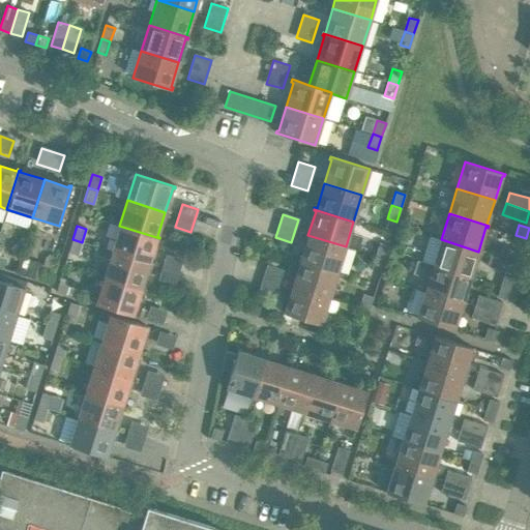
[(149,263),(156,239),(158,240),(159,238),(119,226),(112,252),(149,263)]
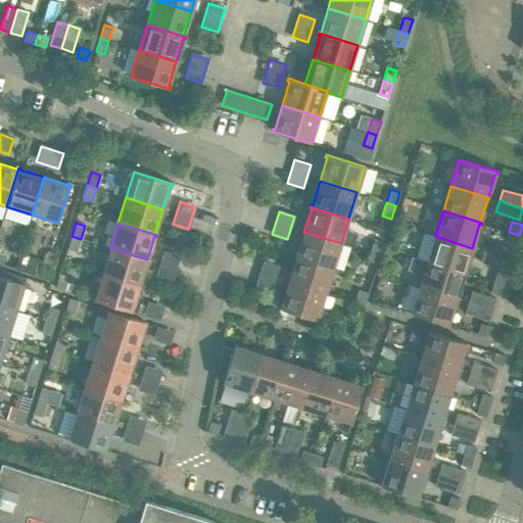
[(333,269),(341,243),(303,232),(296,255),(294,255),(294,256),(333,269)]
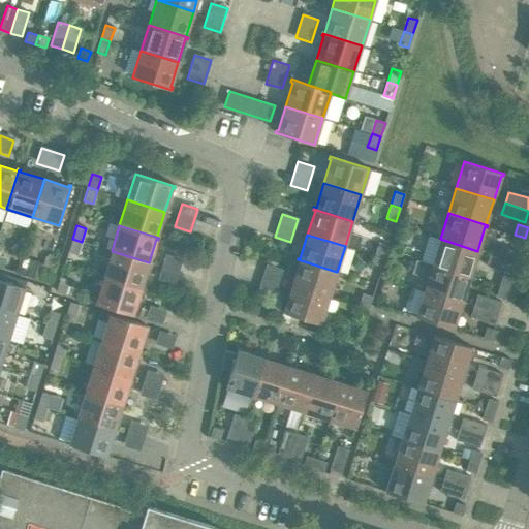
[(522,248),(525,238),(515,235),(511,245),(522,248)]
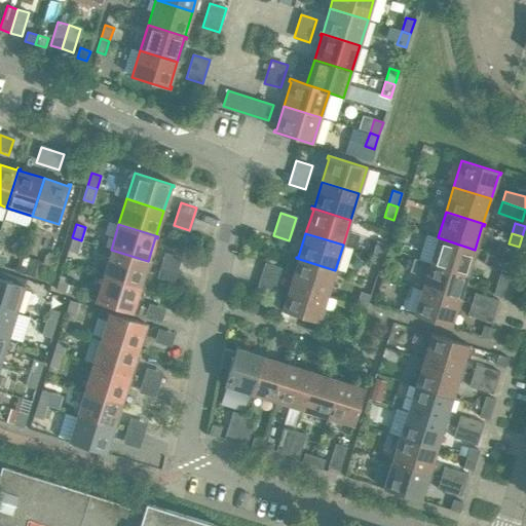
[(77,254),(81,240),(72,237),(68,251),(77,254)]
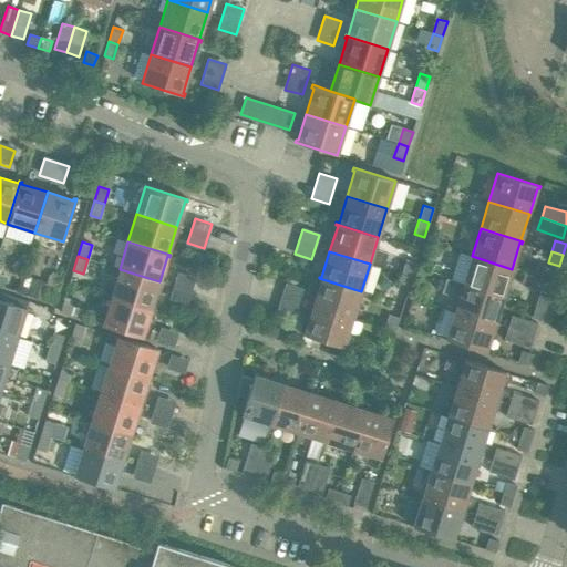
[(504,295),(512,269),(472,256),(463,284),(505,297),(506,296),(504,295)]
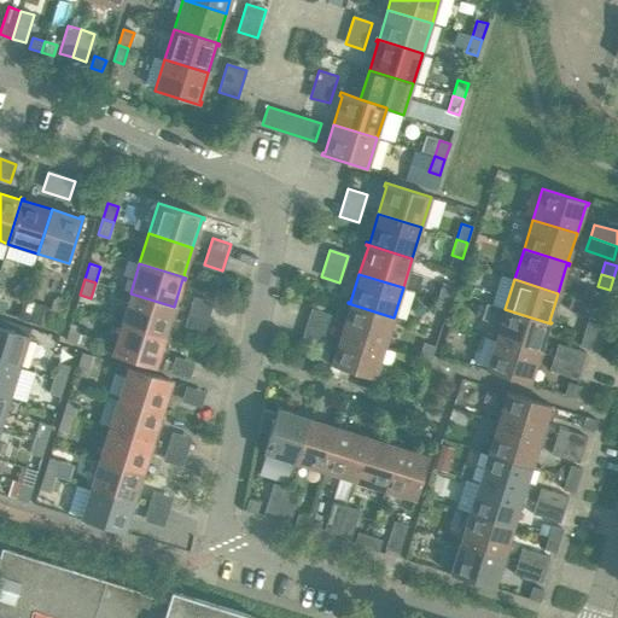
[(449,302),(454,286),(443,283),(438,299),(449,302)]
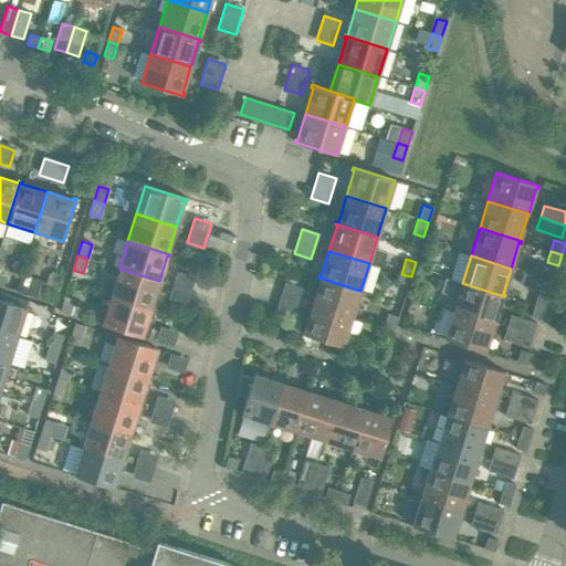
[(548,280),(553,269),(527,260),(523,272),(548,280)]
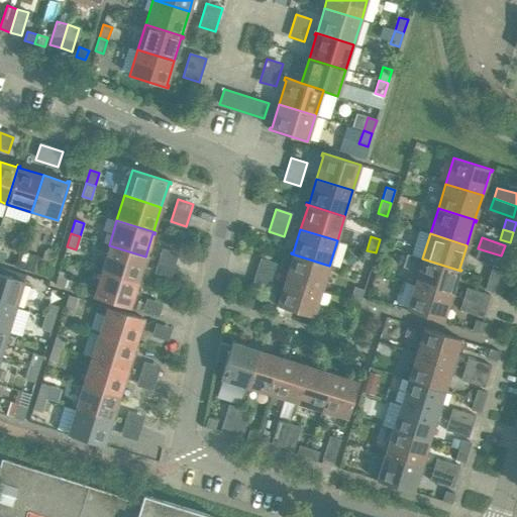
[(138,281),(145,256),(109,245),(101,270),(139,283),(140,281),(138,281)]
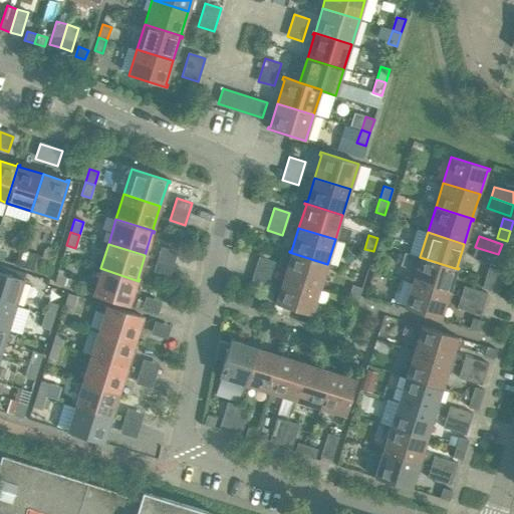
[(495,265),(498,254),(475,247),(472,258),(495,265)]
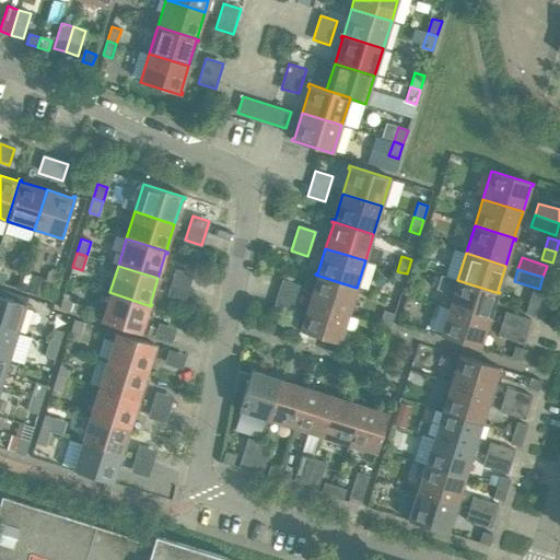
[(175,271),(167,295),(184,301),(191,276),(175,271)]
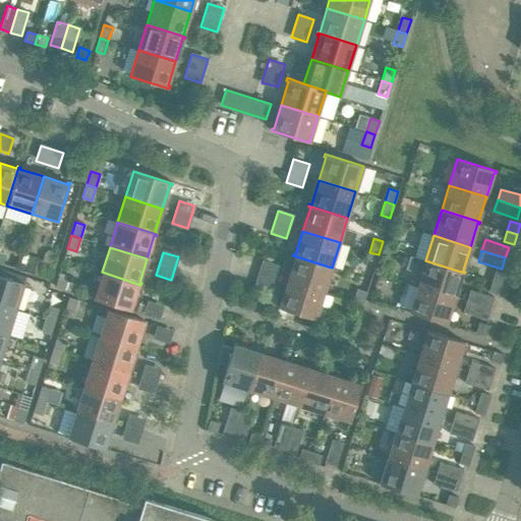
[(374,268),(379,254),(369,252),(365,266),(374,268)]
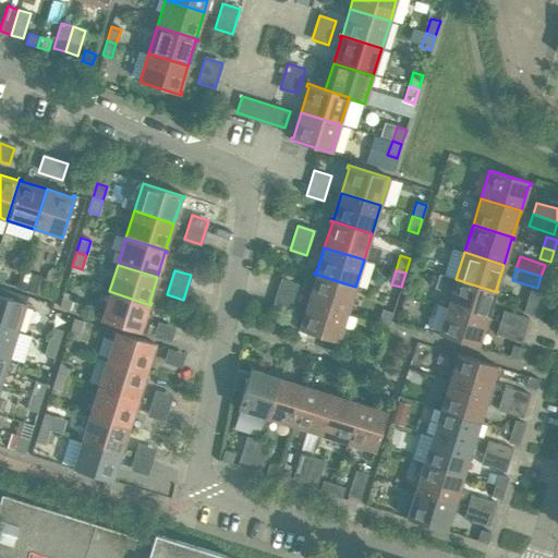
[(347,314),(355,287),(314,274),(313,276),(315,276),(307,302),(347,314)]
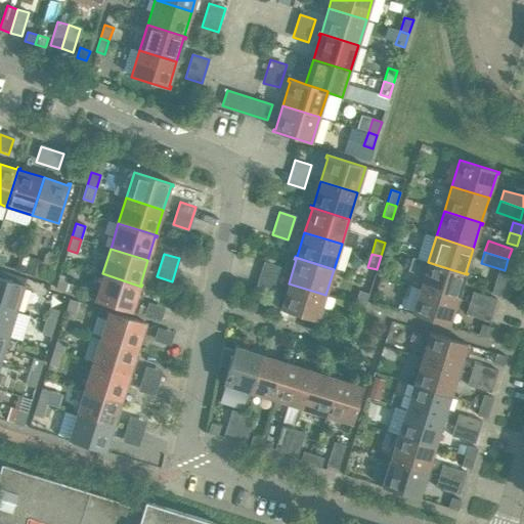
[(263,262),(256,286),(272,290),(279,267),(263,262)]
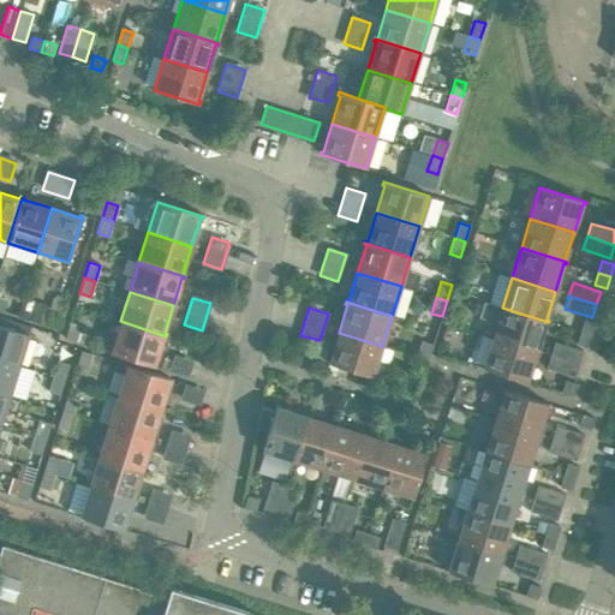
[(537,351),(545,323),(548,324),(548,322),(502,308),(493,338),(537,351)]
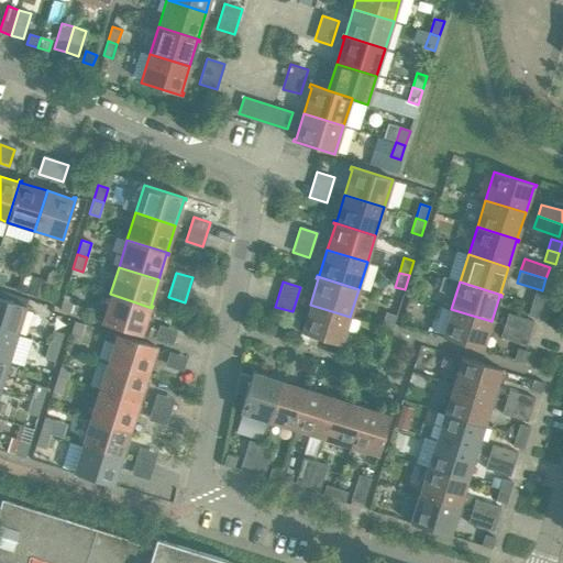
[(55,301),(58,291),(43,287),(41,297),(55,301)]
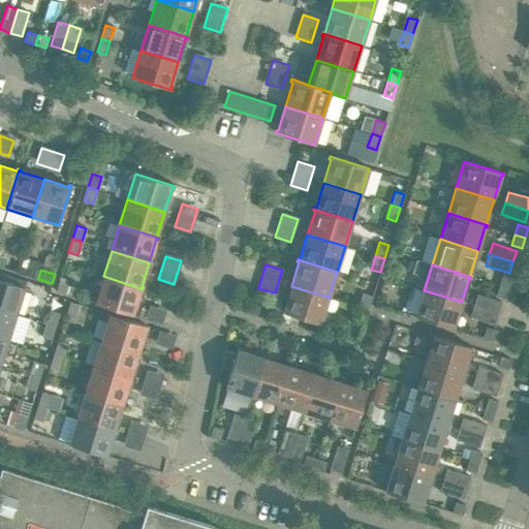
[(508,288),(512,278),(502,275),(499,285),(508,288)]
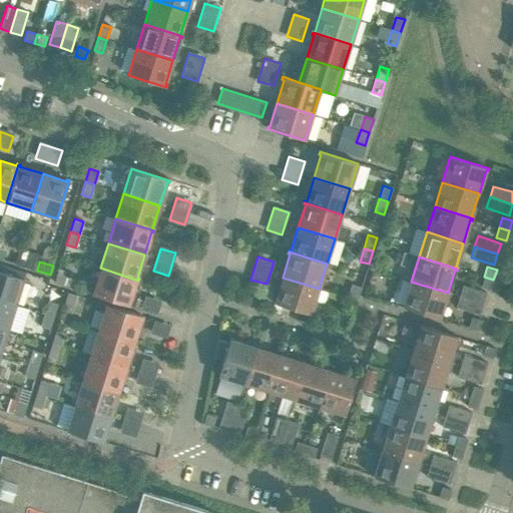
[(128,306),(136,282),(138,282),(138,281),(100,268),(92,295),(128,306)]
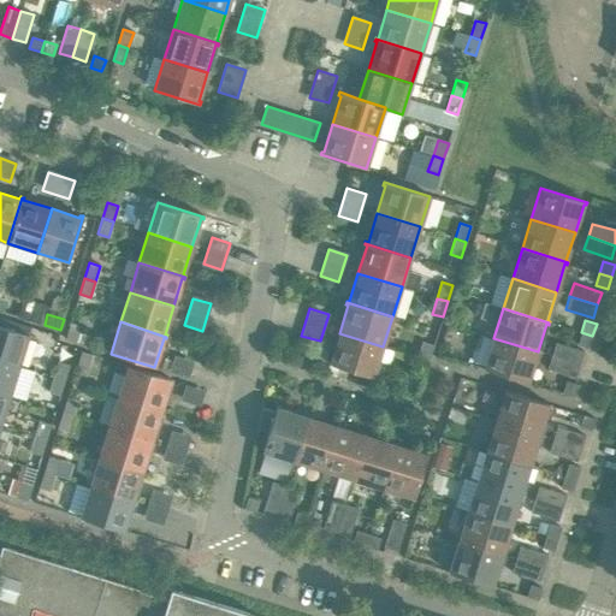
[(76,342),(81,326),(70,323),(65,339),(76,342)]
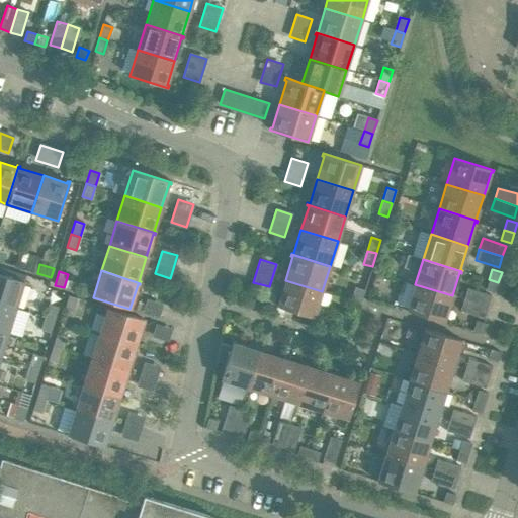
[(0,303),(15,309),(23,281),(0,274),(0,303)]
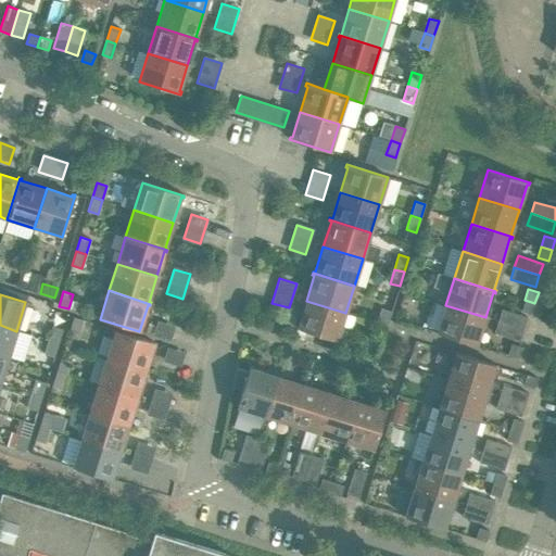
[(531,314),(534,303),(525,300),(521,311),(531,314)]
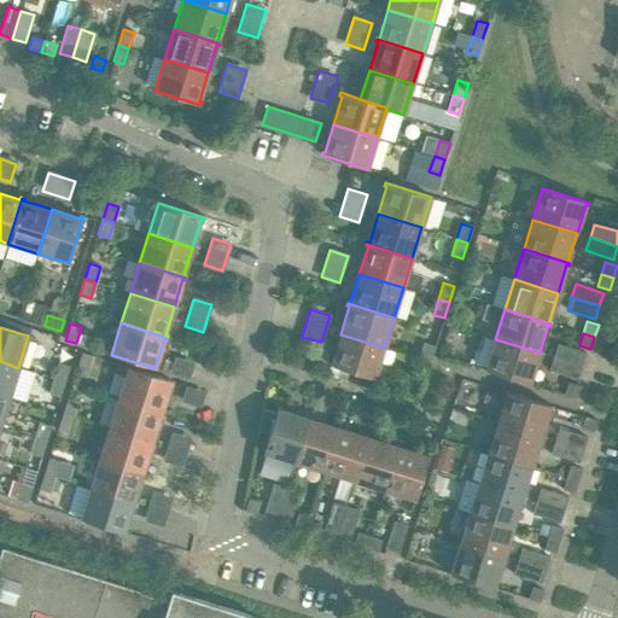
[(374,379),(384,348),(340,334),(331,362),(328,361),(328,365),(374,379)]
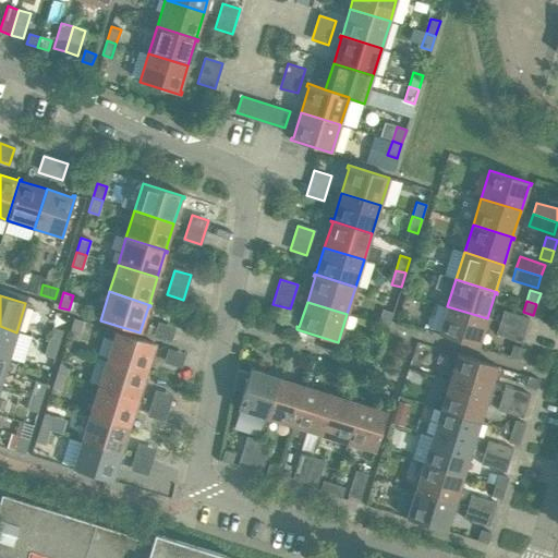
[(478,344),(487,318),(447,306),(438,335),(480,348),(481,344),(478,344)]
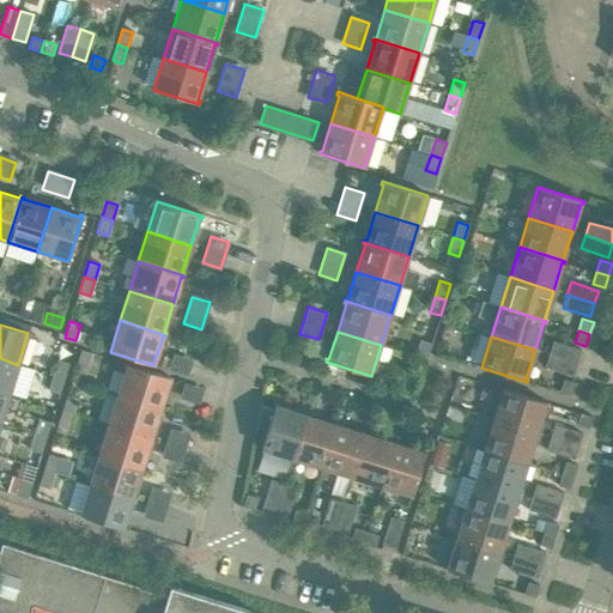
[(426,359),(431,344),(420,340),(416,356),(426,359)]
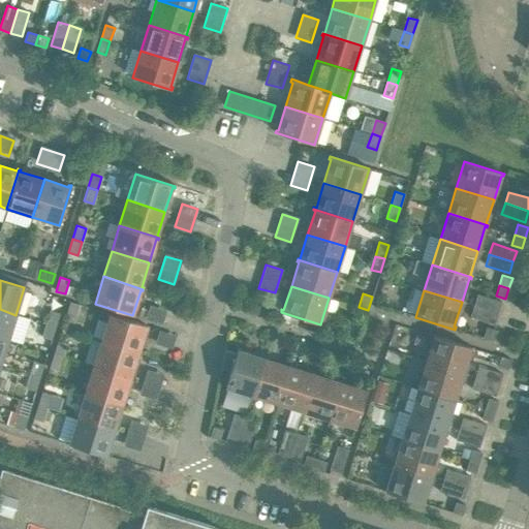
[(497,313),(500,302),(476,294),(473,306),(497,313)]
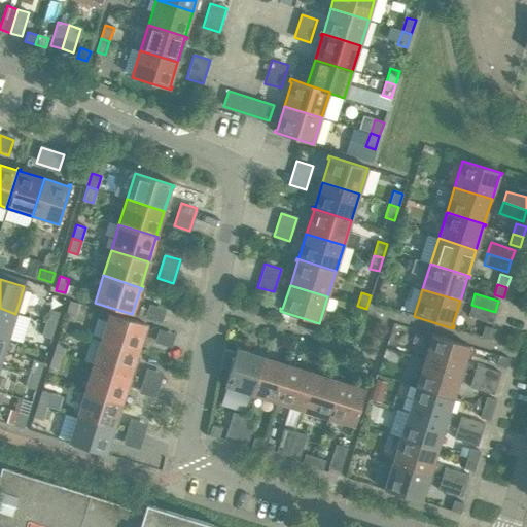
[(74,317),(78,304),(69,301),(65,315),(74,317)]
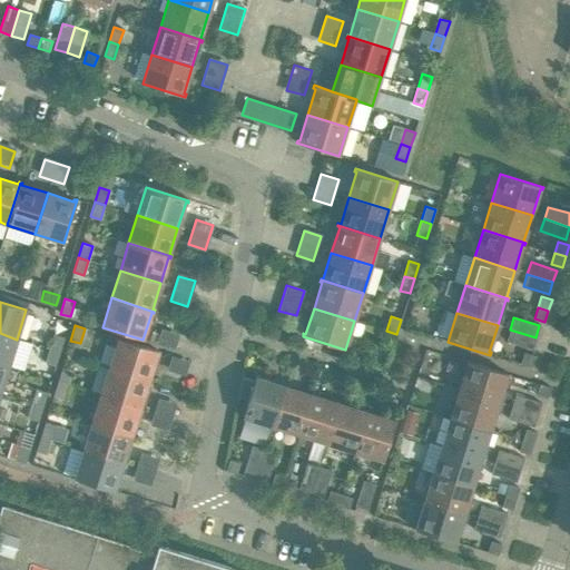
[(532,350),(536,337),(510,330),(507,342),(532,350)]
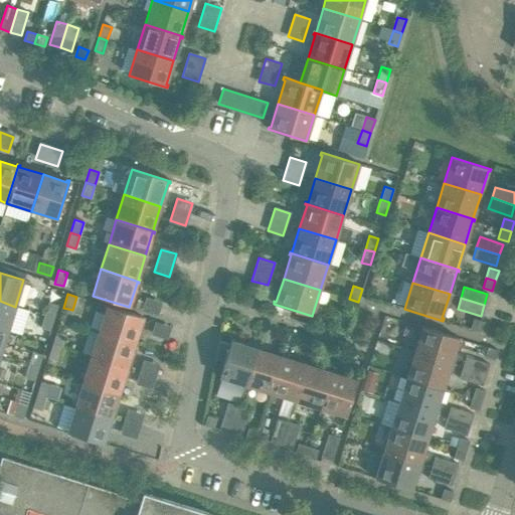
[(354,315),(358,302),(349,299),(345,312),(354,315)]
